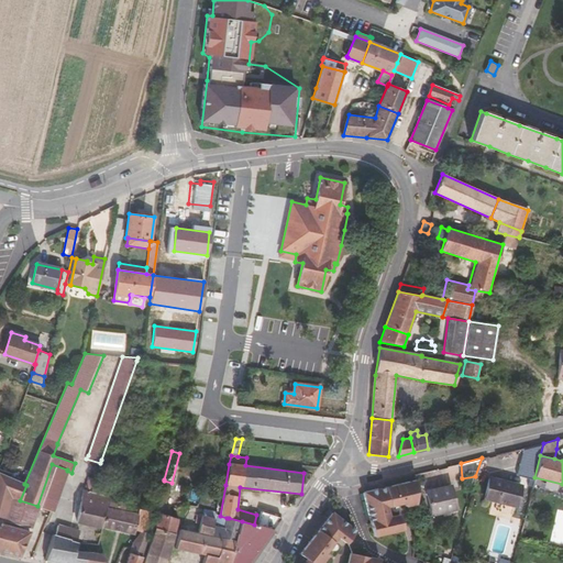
[(13,471),(12,472),(10,477),(24,484),(31,468),(18,463),(13,471)]
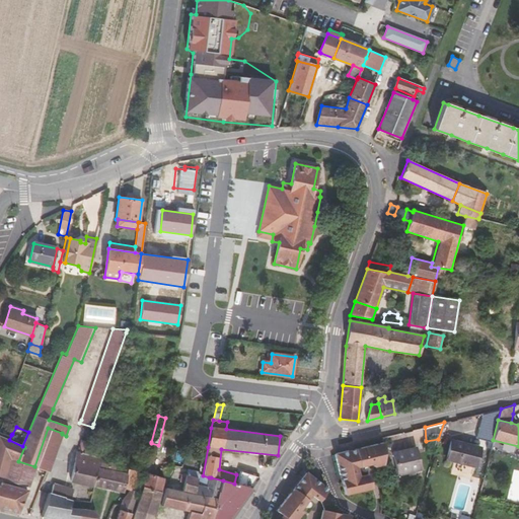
[(49,471),(62,434),(62,433),(48,428),(34,466),(35,467),(46,470),(49,471)]
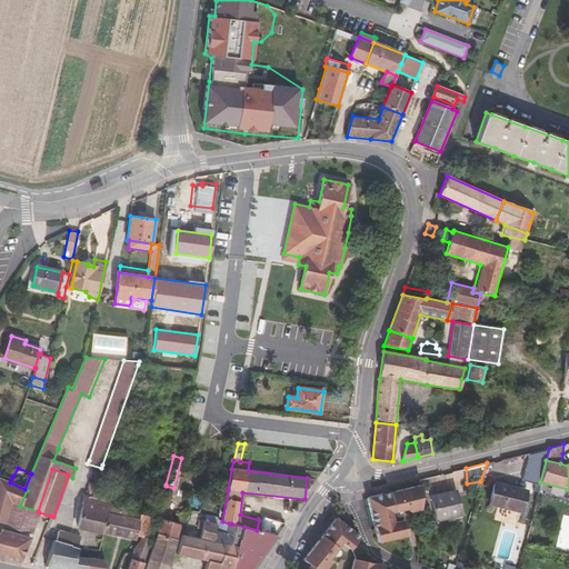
[(0,472),(0,471),(0,478),(10,482),(12,477),(0,472)]
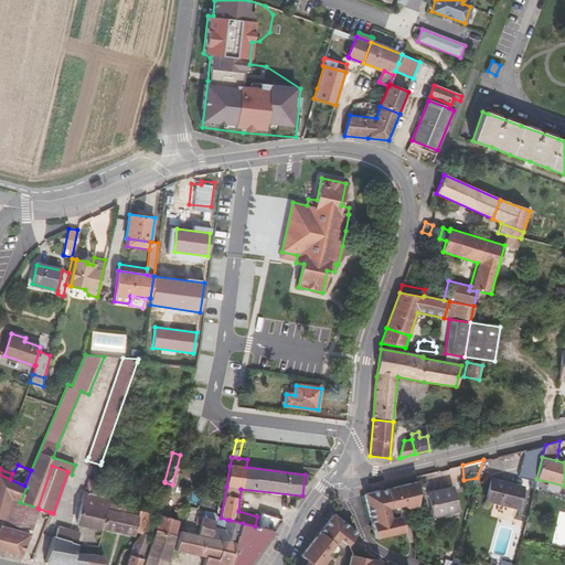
[(11,499),(20,502),(27,487),(24,486),(10,479),(0,475),(0,518),(6,520),(11,499)]
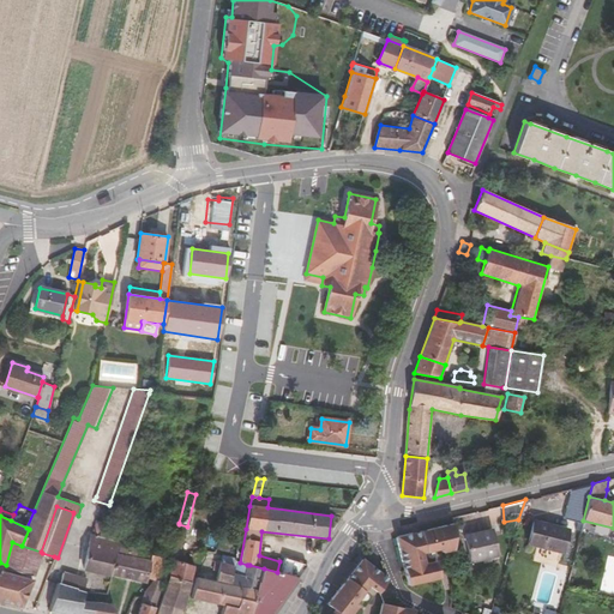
[(112,518),(106,517),(103,523),(98,536),(115,540),(120,527),(110,523),(112,518)]
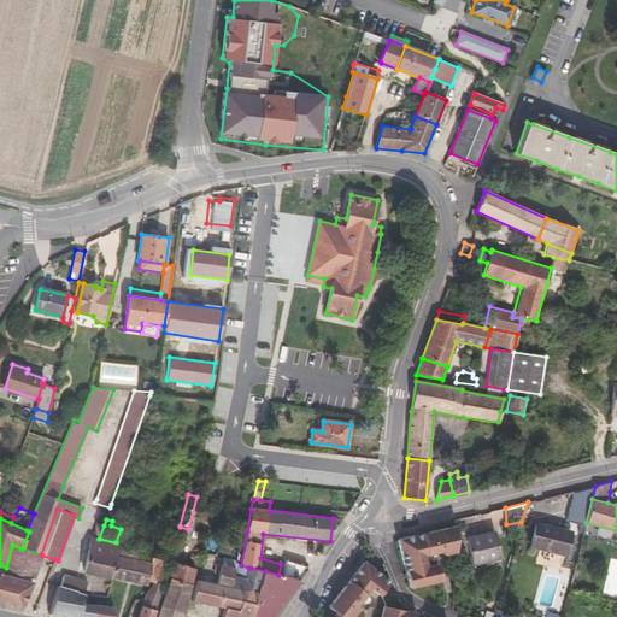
[(83,571),(112,579),(119,544),(116,542),(99,539),(104,526),(97,523),(92,536),(90,536),(83,571)]
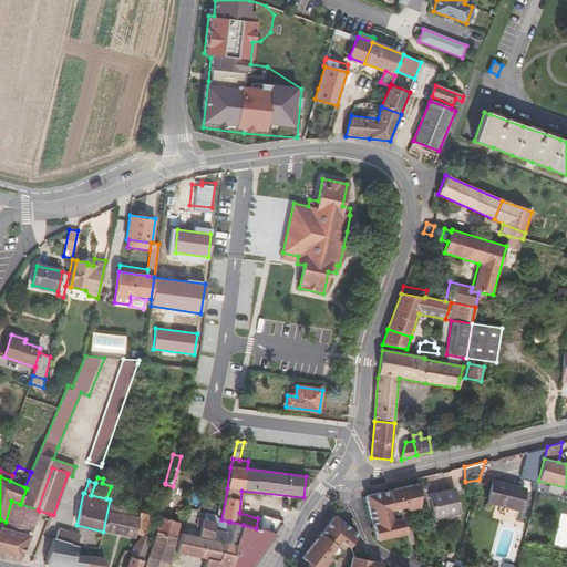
[(519,511),(525,488),(493,481),(487,503),(519,511)]
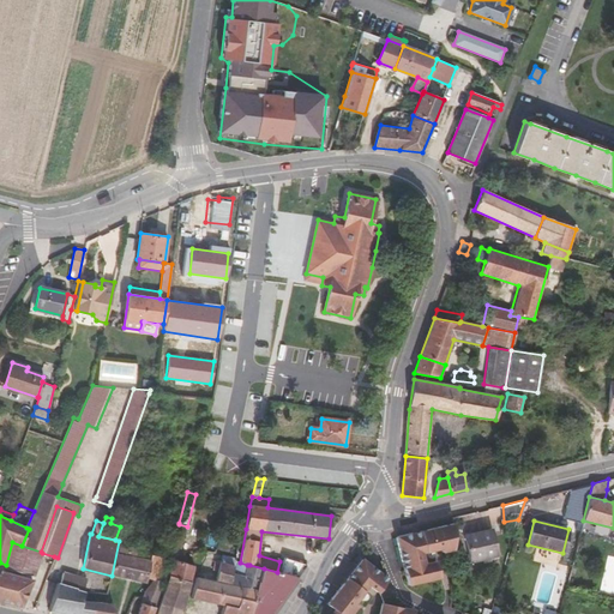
[(167,535),(175,536),(179,524),(179,523),(173,522),(170,528),(169,527),(167,535)]
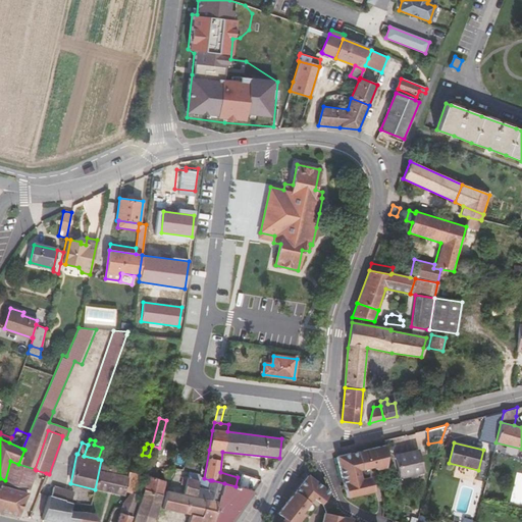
[(356,451),(359,465),(373,461),(374,467),(384,465),(385,444),(356,451)]
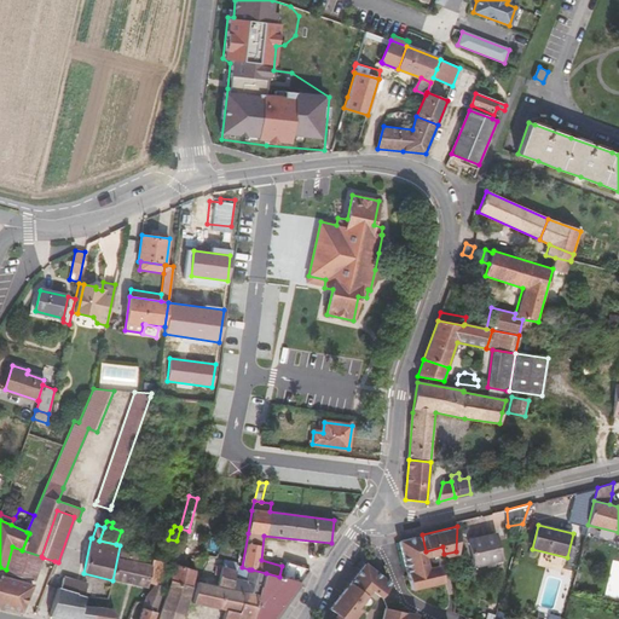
[(180,566),(189,531),(180,528),(177,541),(171,563),(172,563),(174,563),(175,565),(161,608),(183,615),(192,586),(195,570),(180,566)]
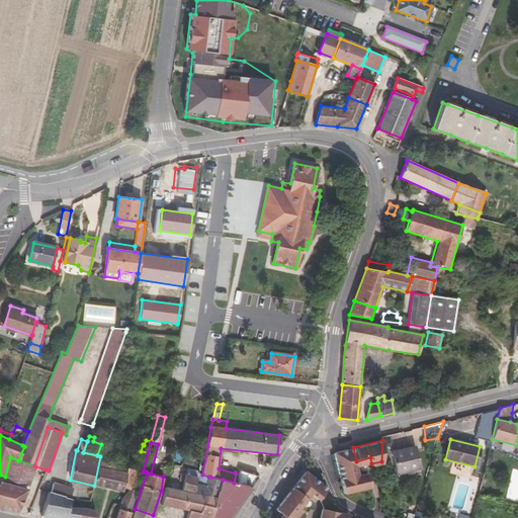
[(419,468),(414,446),(392,451),(398,473),(419,468)]
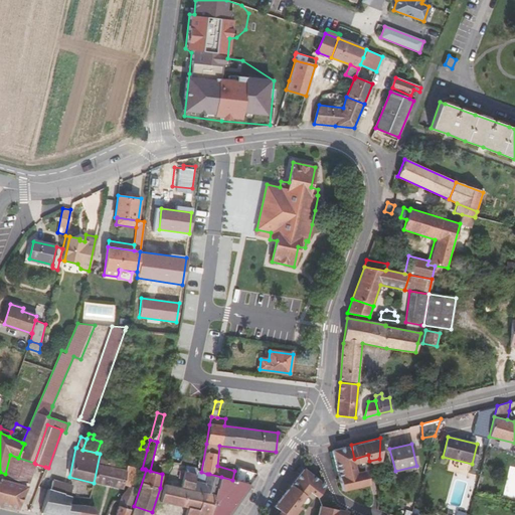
[(348,460),(354,459),(351,445),(345,447),(348,460)]
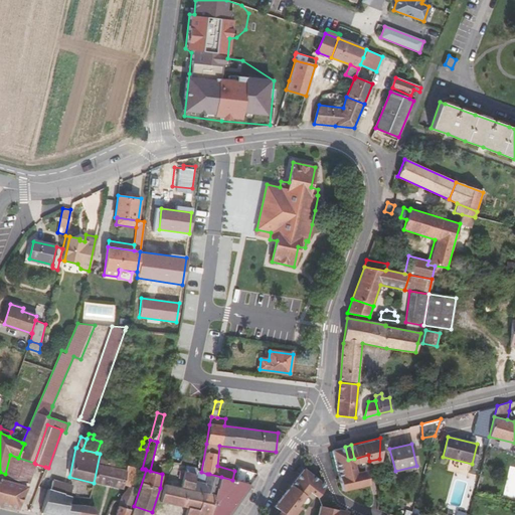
[(348,460),(345,447),(332,450),(342,490),(368,484),(364,469),(352,472),(348,460)]
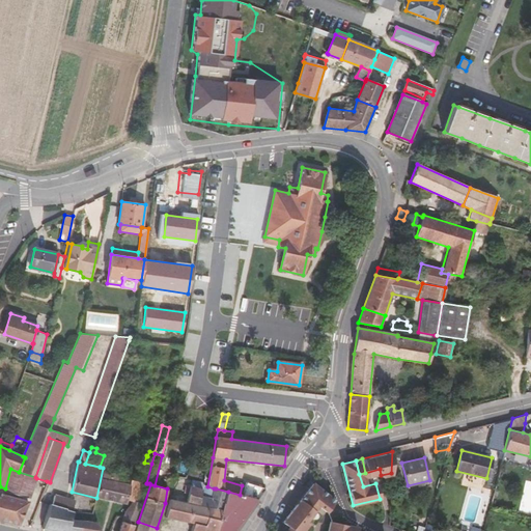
[(124,503),(128,500),(132,479),(133,474),(103,468),(96,498),(124,503)]
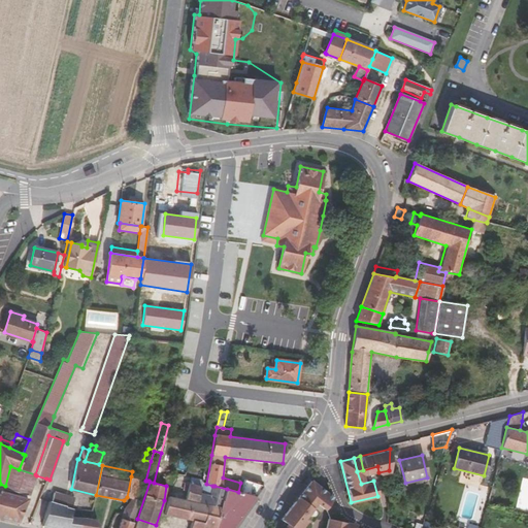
[(29,496),(36,475),(35,474),(19,469),(10,466),(5,486),(4,489),(29,496)]
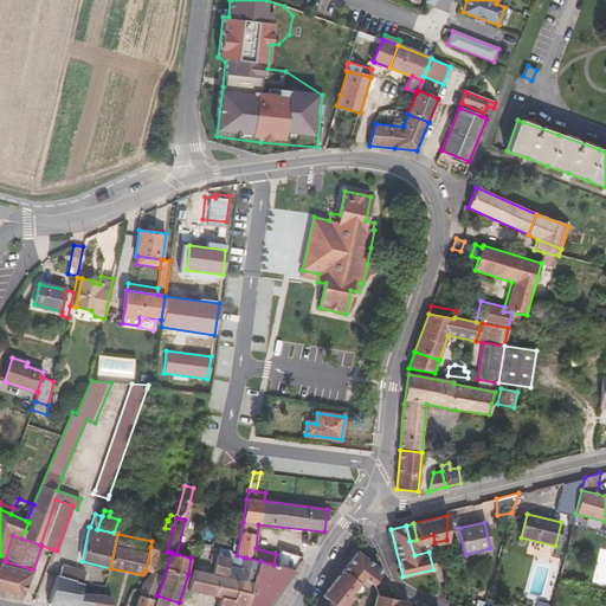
[(161,575),(168,552),(167,552),(150,547),(146,571),(152,572),(161,575)]
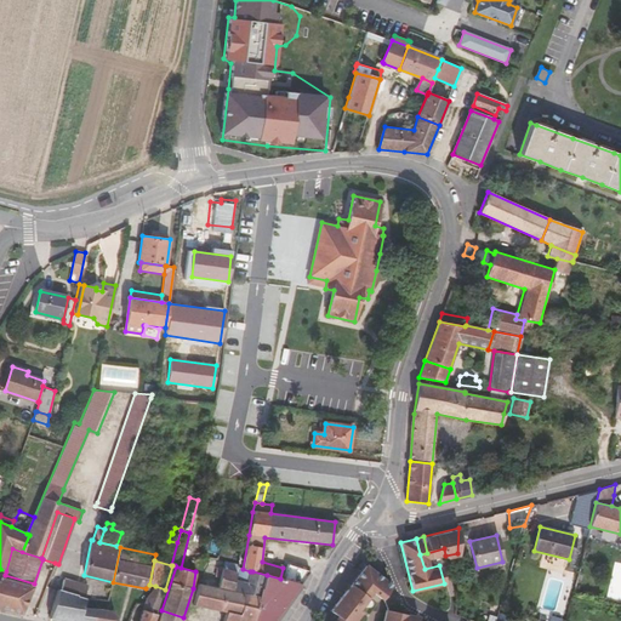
[(224,560),(222,568),(223,568),(235,571),(237,568),(238,563),(224,560)]
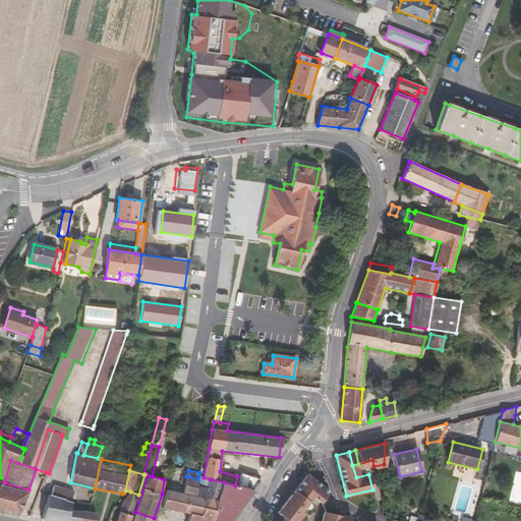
[(241,473),(238,486),(252,490),(261,479),(241,473)]
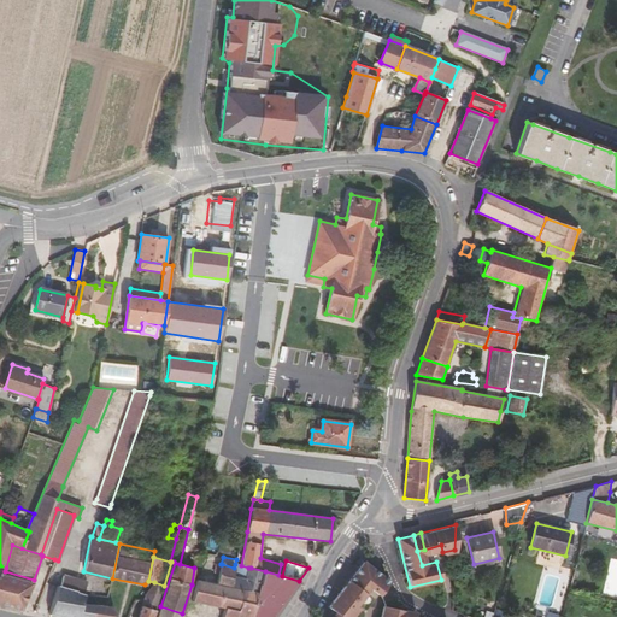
[(327,606),(333,611),(341,616),(351,616),(358,610),(351,604),(366,583),(378,593),(388,580),(363,560),(327,606)]
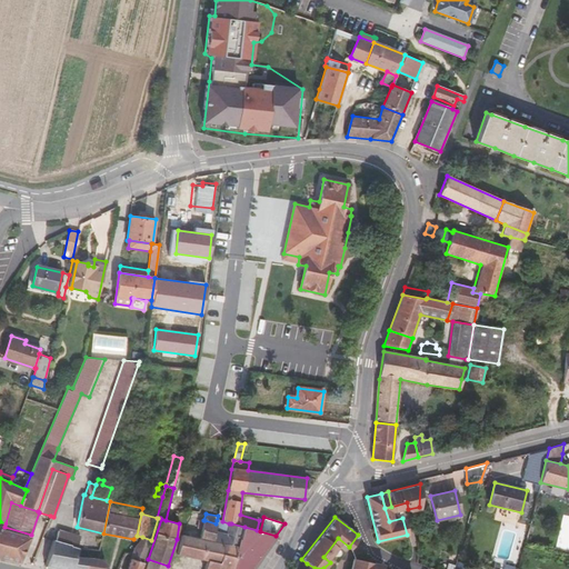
[(205,520),(202,527),(200,538),(181,535),(177,553),(208,560),(215,532),(216,523),(205,520)]
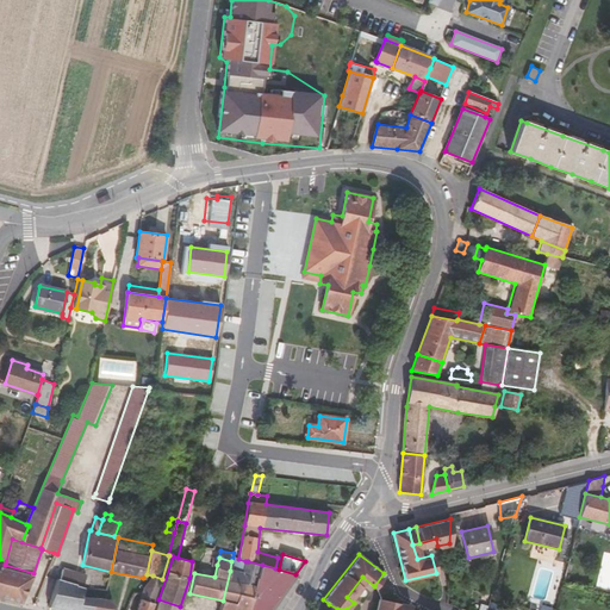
[(238,559),(232,558),(231,561),(230,571),(242,573),(246,561),(238,559)]
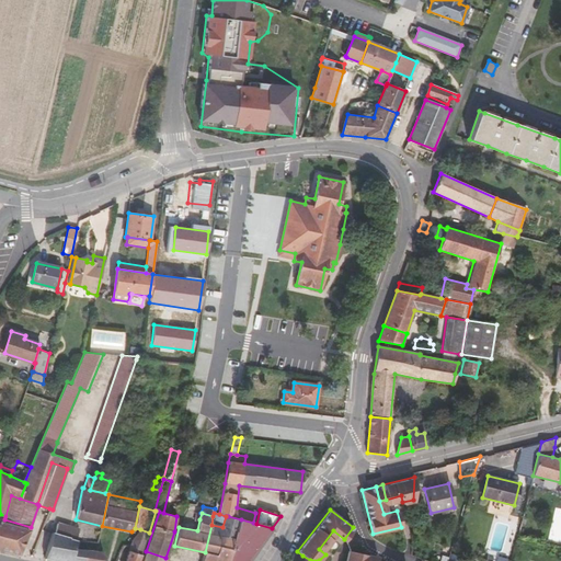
[(228,516),(226,516),(222,527),(212,525),(205,552),(202,560),(230,560),(241,519),(228,516)]
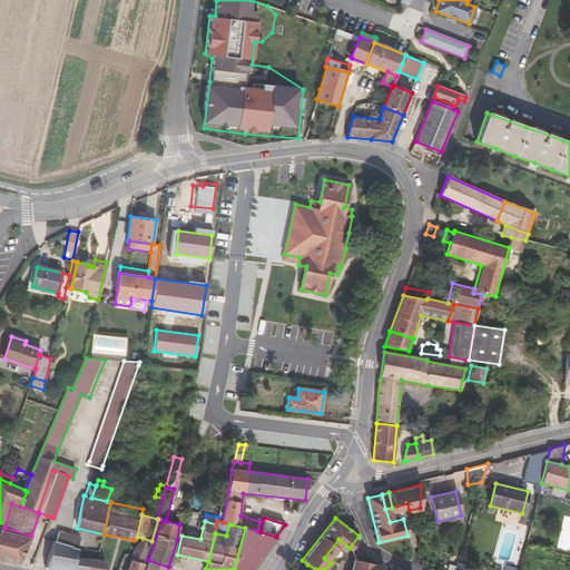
[(245,528),(234,569),(253,569),(276,537),(261,532),(257,531),(245,528)]
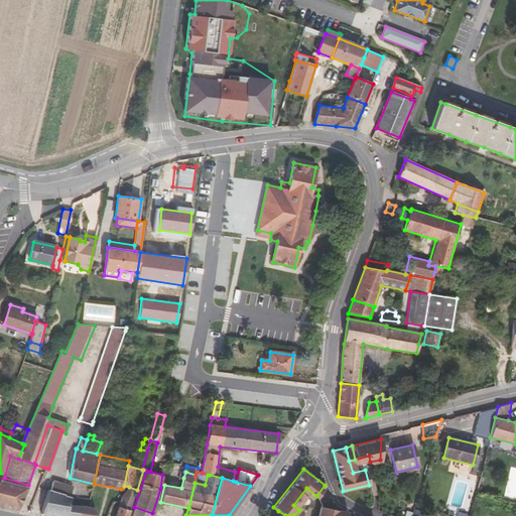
[(0,506),(18,510),(27,488),(0,480),(0,506)]
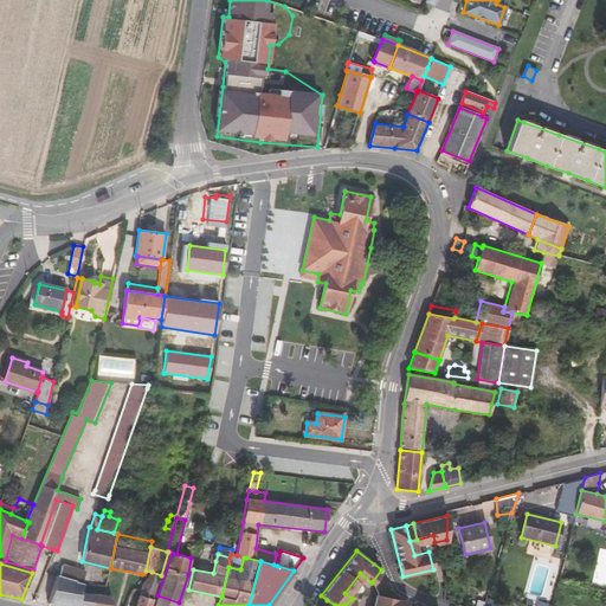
[(62,565),(59,575),(75,579),(75,581),(82,584),(85,572),(62,565)]
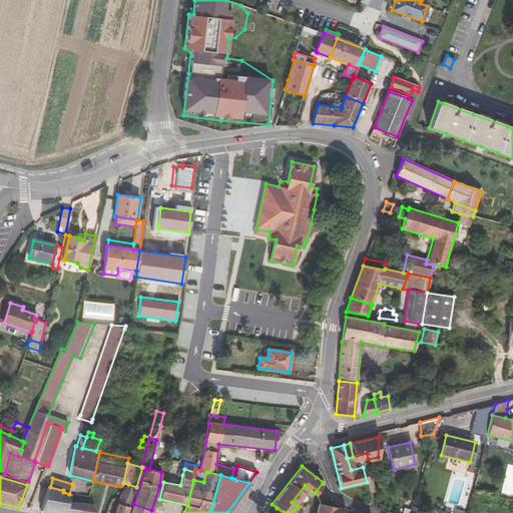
[(136,487),(128,484),(120,494),(119,498),(117,503),(129,507),(136,487)]
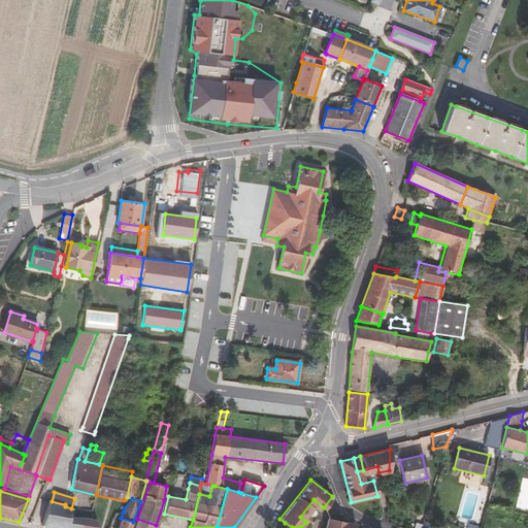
[(71,516),(73,508),(71,508),(65,506),(65,504),(52,501),(50,501),(41,526),(55,527),(78,527),(80,517),(71,516)]
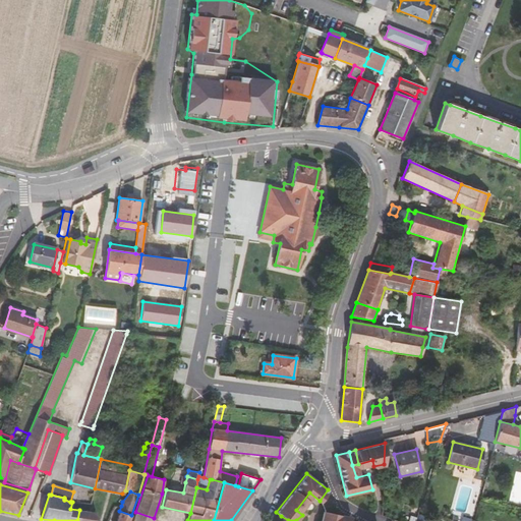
[(96,520),(96,512),(79,510),(77,520),(96,520)]
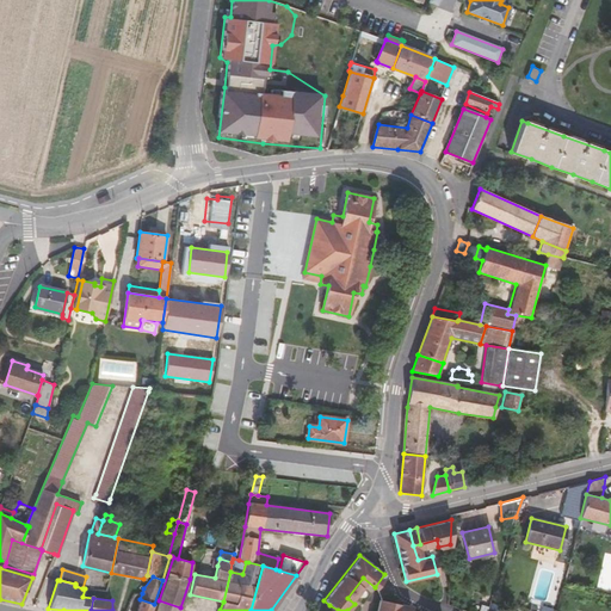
[(152,610),(154,604),(140,599),(136,610),(152,610)]
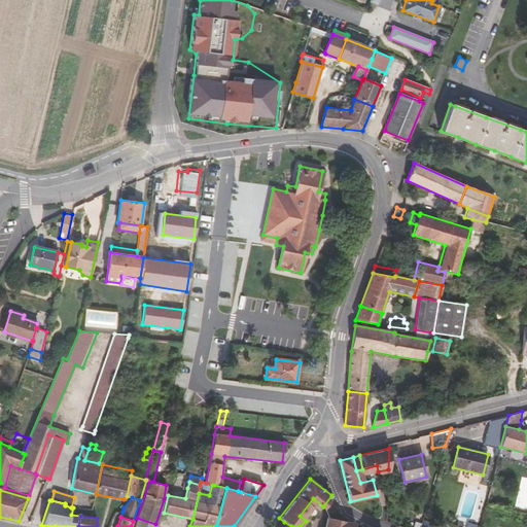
[(137,518),(134,526),(154,526),(155,524),(137,518)]
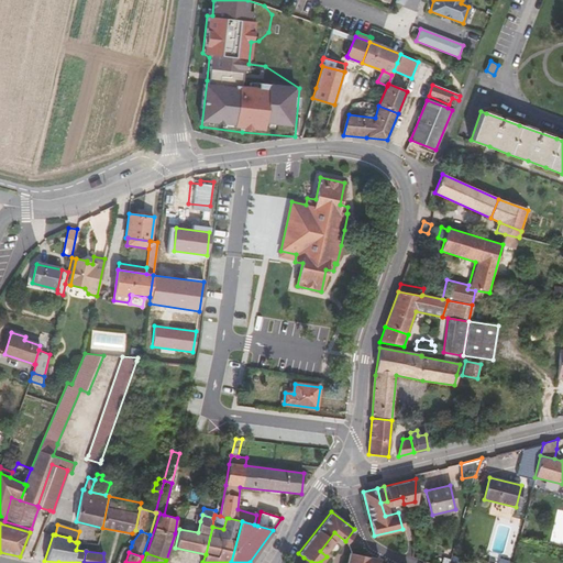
[(370,562),(372,558),(349,553),(346,562),(370,562)]
